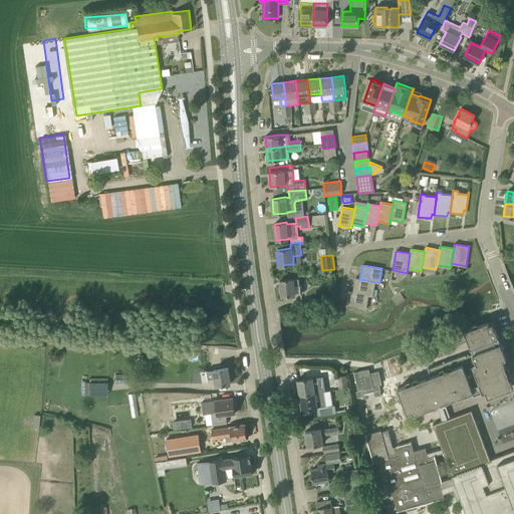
[(282,295),(295,294),(296,294),(295,285),(300,285),(299,278),(280,280),(282,295)]
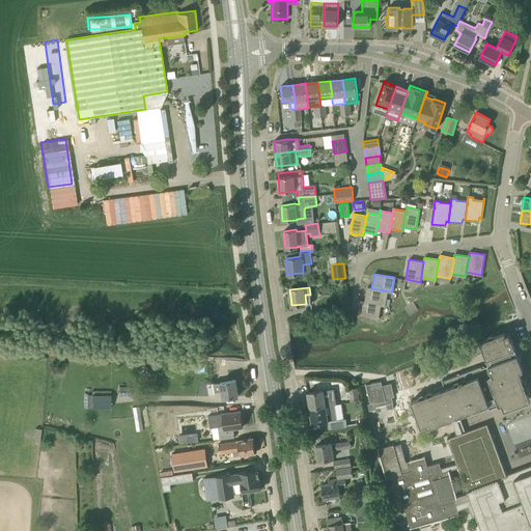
[(371,288),(367,287),(365,302),(381,305),(385,305),(388,291),(371,288)]
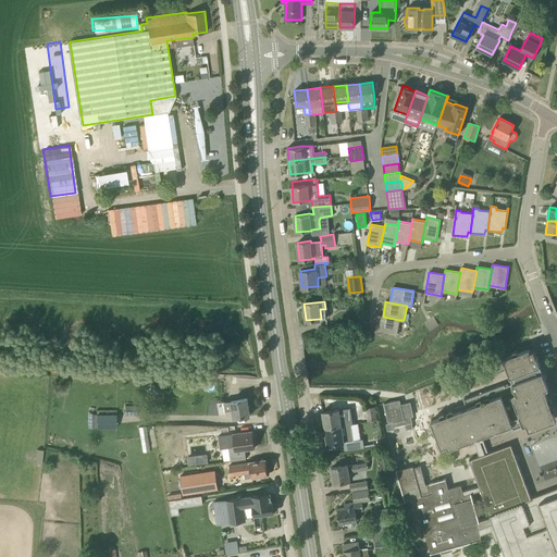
[(383,317),(379,316),(375,331),(397,335),(399,320),(383,317)]
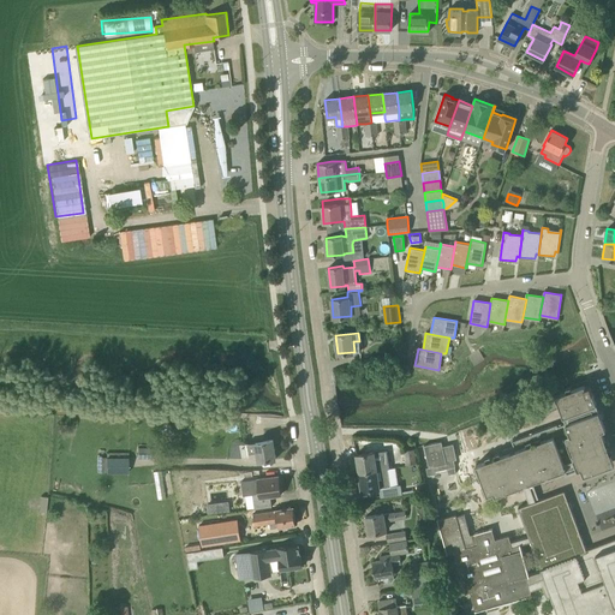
[(590,386),(585,387),(585,384),(556,395),(560,407),(563,416),(597,404),(590,386)]
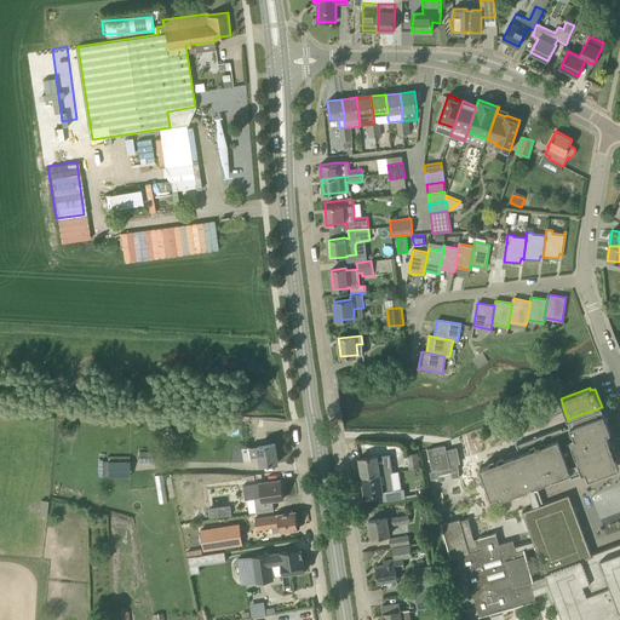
[(604,413),(600,415),(563,429),(562,428),(516,445),(518,449),(506,454),(507,458),(499,460),(500,460),(495,463),(495,461),(480,468),(493,501),(527,489),(533,487),(534,489),(570,476),(572,477),(586,472),(589,478),(619,468),(607,434),(610,432),(604,413)]
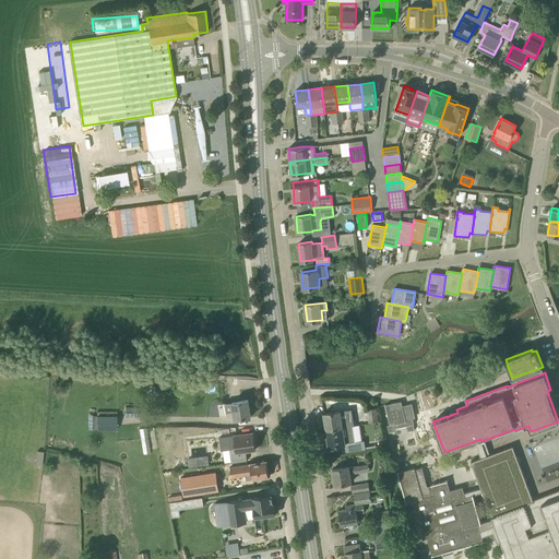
[(235,419),(251,417),(248,400),(225,403),(227,420),(235,419)]
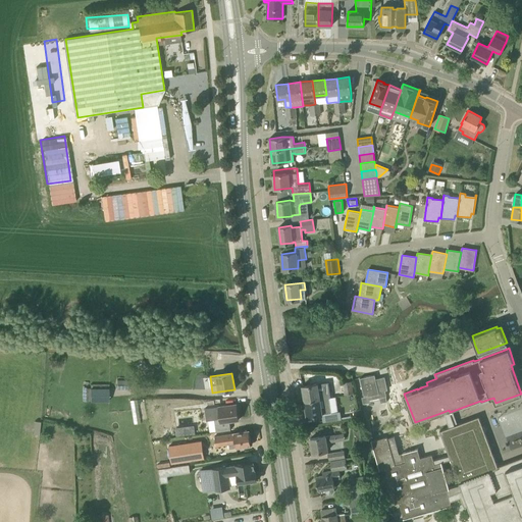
[(371,402),(370,400),(379,398),(381,403),(387,402),(386,396),(384,386),(386,385),(384,376),(381,377),(376,378),(375,374),(360,378),(364,397),(362,397),(364,404),(371,402)]
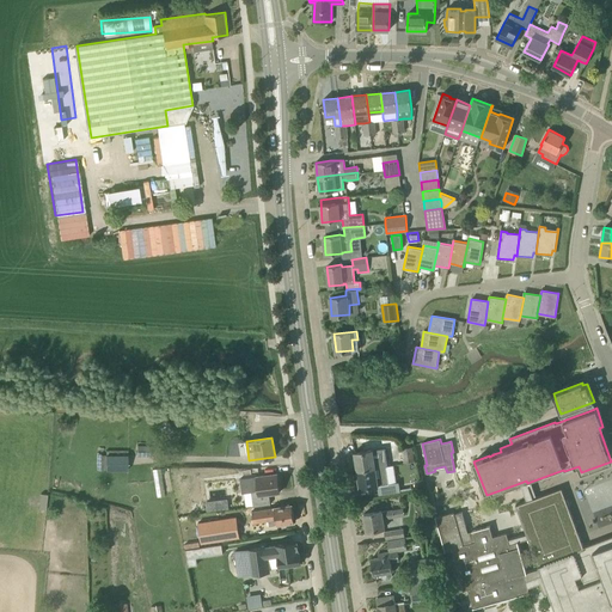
[(152,457),(152,445),(148,445),(138,445),(138,457),(152,457)]
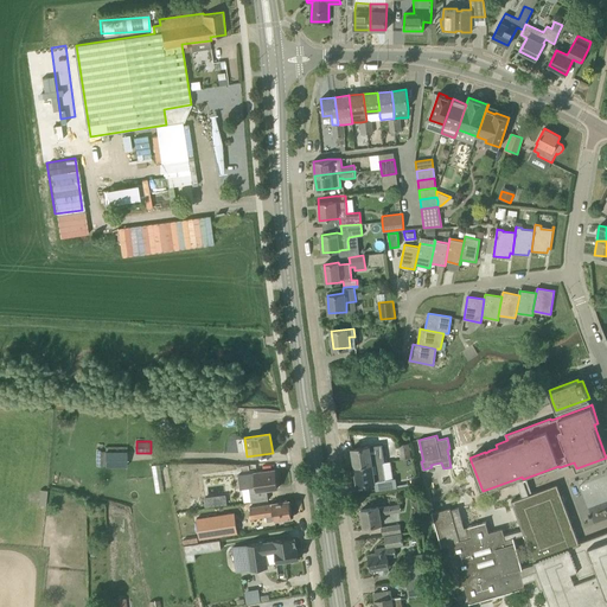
[(401,460),(410,458),(408,443),(398,445),(401,460)]
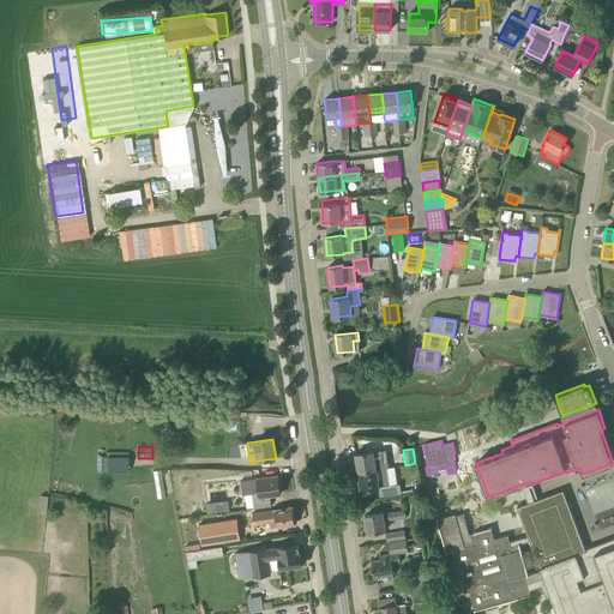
[(387,457),(385,457),(384,450),(374,451),(355,453),(359,473),(386,468),(389,468),(387,457)]
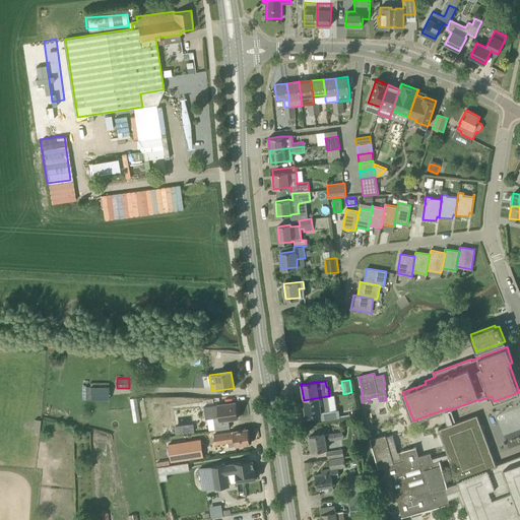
[(110,387),(109,387),(89,386),(89,399),(110,399),(110,387)]
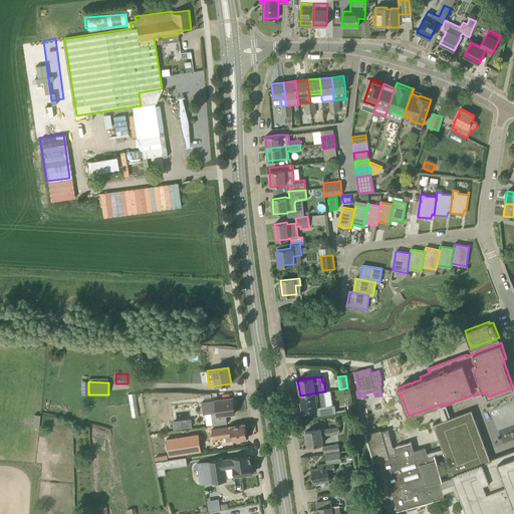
[(324,401),(323,392),(300,396),(302,411),(316,409),(318,408),(325,407),(324,401)]
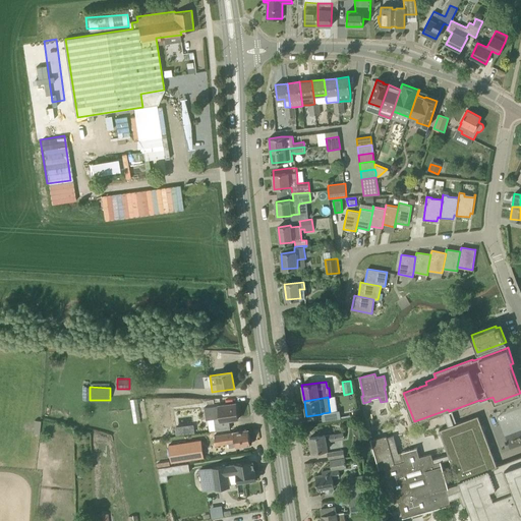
[(216,431),(220,430),(230,429),(229,420),(238,419),(236,403),(218,405),(220,417),(214,418),(216,431)]
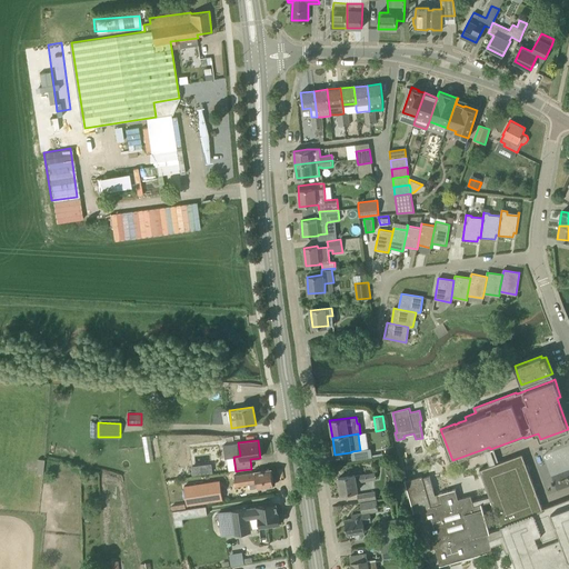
[(568,568),(568,498),(542,508),(522,453),(496,463),(490,449),(489,447),(483,449),(490,466),(479,469),(489,497),(473,502),(471,496),(458,499),(456,489),(439,493),(435,495),(430,476),(422,478),(422,476),(405,480),(413,512),(420,510),(422,520),(420,521),(423,531),(426,531),(431,549),(436,548),(440,565),(440,566),(450,562),(451,566),(462,562),(461,560),(491,550),(492,550),(491,546),(502,542),(506,552),(510,551),(516,568),(568,568)]
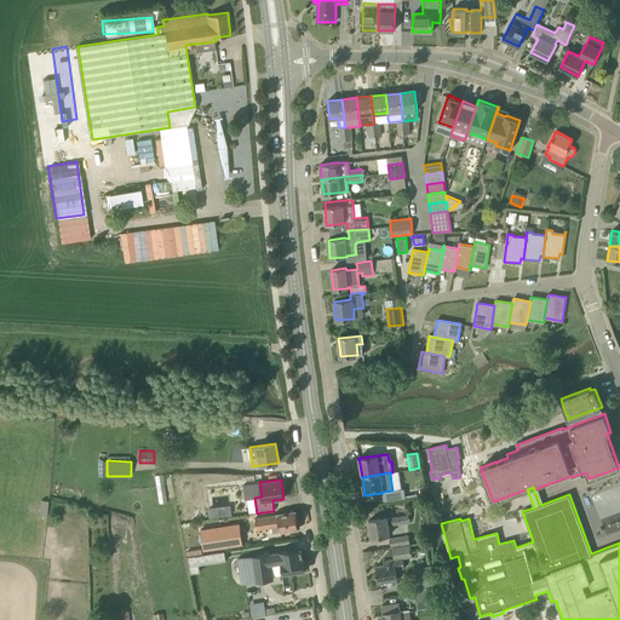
[(384,492),(382,493),(384,501),(405,498),(403,489),(392,491),(384,492)]
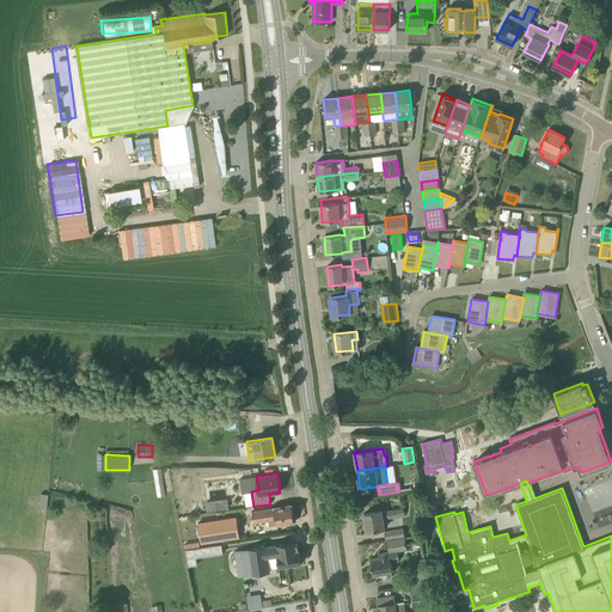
[(208,510),(219,509),(218,500),(207,501),(208,510)]
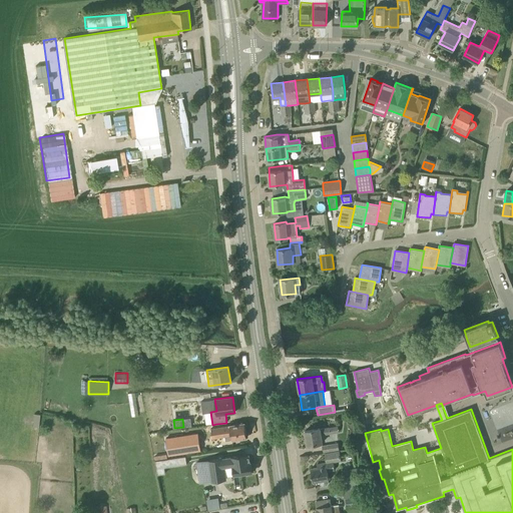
[(225,441),(226,441),(246,438),(244,423),(229,426),(216,428),(211,429),(212,438),(224,437),(225,440),(225,441)]
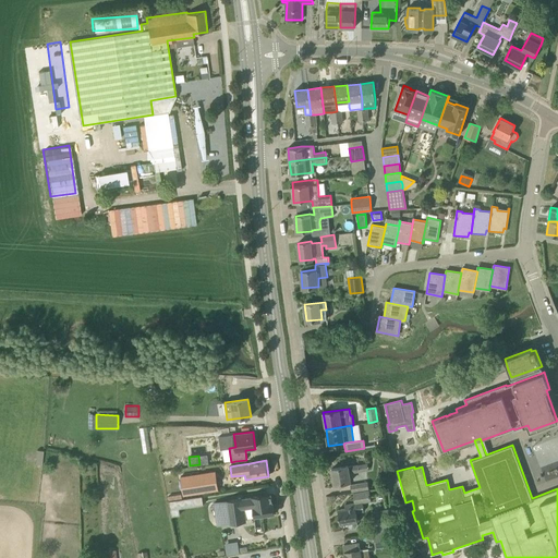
[(360,471),(359,465),(348,466),(348,465),(331,469),(335,484),(351,482),(349,473),(360,471)]
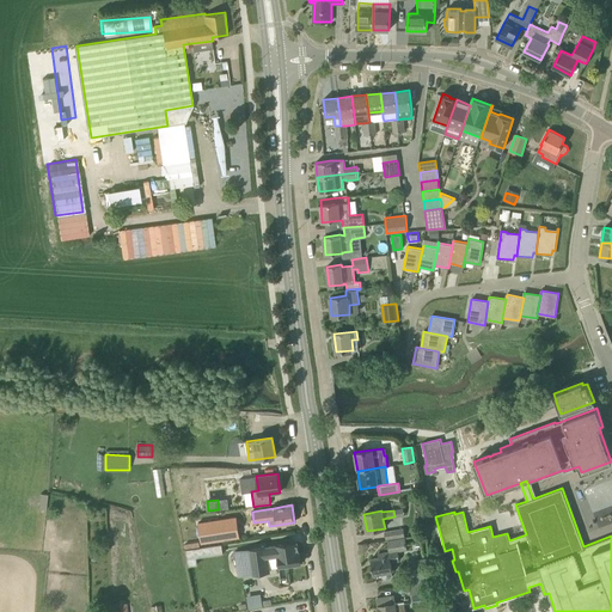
[(239,537),(238,525),(216,528),(215,520),(199,522),(199,525),(200,533),(201,543),(239,537)]
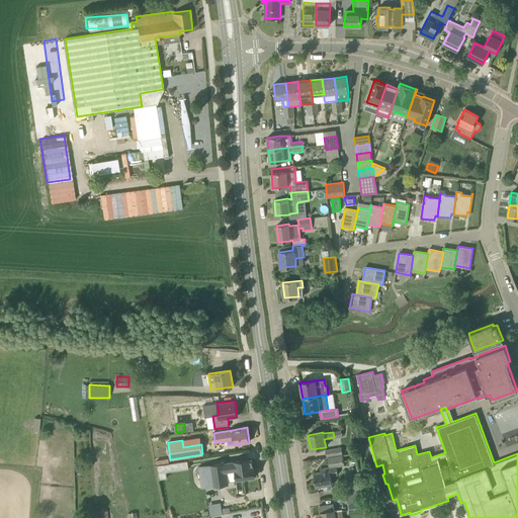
[(328,457),(343,455),(342,447),(326,449),(327,457),(328,457)]
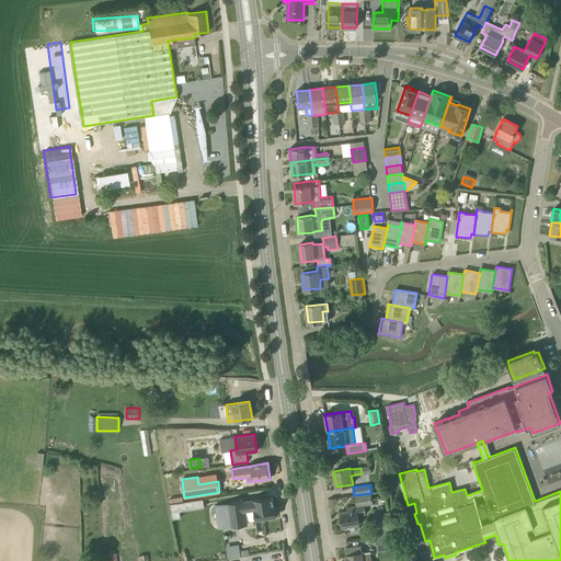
[(359,527),(359,524),(358,515),(366,514),(365,505),(374,504),(371,493),(355,495),(357,506),(346,507),(347,511),(340,512),(342,527),(350,526),(351,529),(353,531),(357,530),(359,527)]
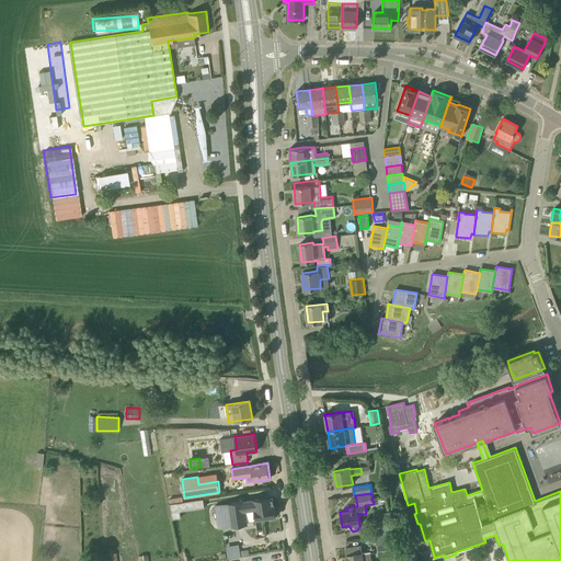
[(274,506),(272,496),(253,500),(244,501),(215,505),(218,528),(248,524),(247,522),(256,519),(276,517),(274,506)]
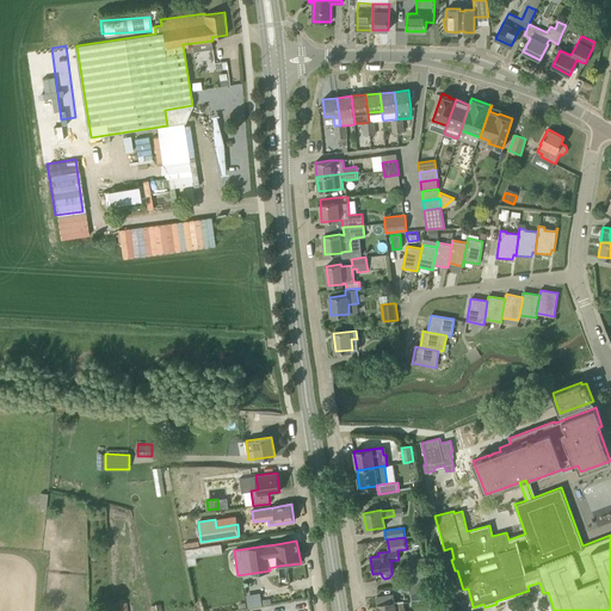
[(411,563),(412,575),(430,572),(429,561),(411,563)]
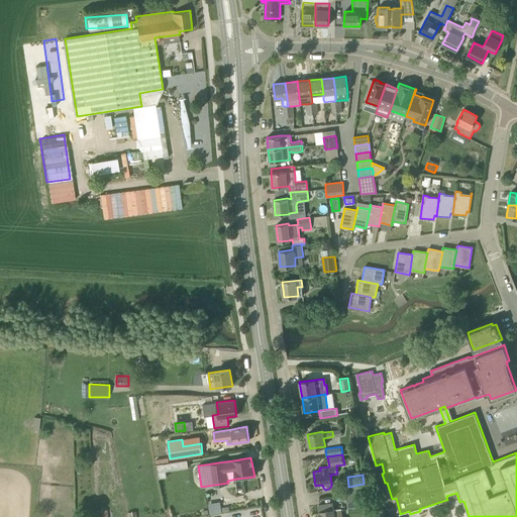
[(206,502),(207,513),(219,512),(217,501),(206,502)]
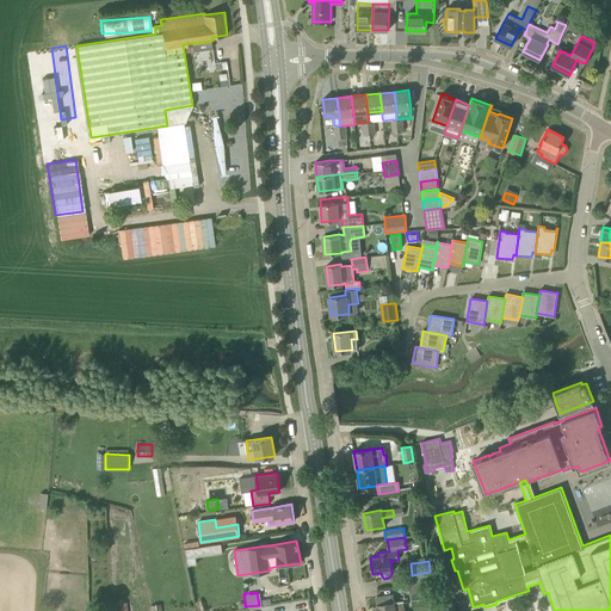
[(395,602),(394,594),(376,597),(378,610),(403,610),(402,600),(395,602)]
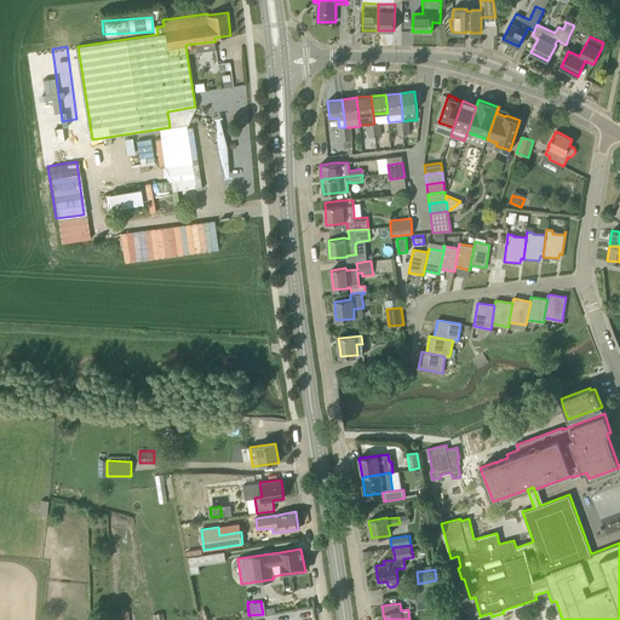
[(472,608),(461,610),(464,619),(475,616),(472,608)]
